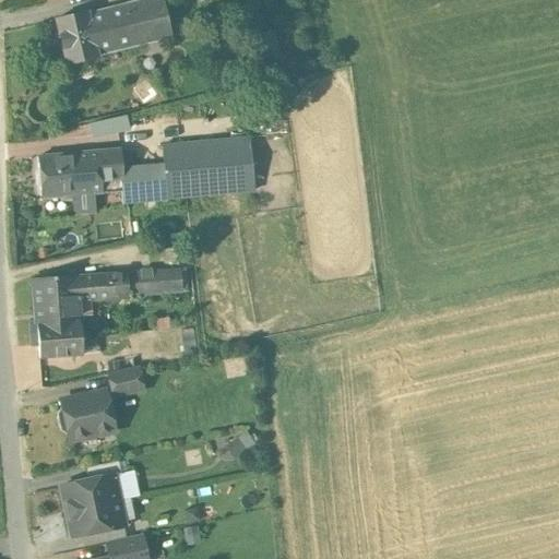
[(162,0),(140,0),(122,4),(133,47),(171,38),(162,0)]
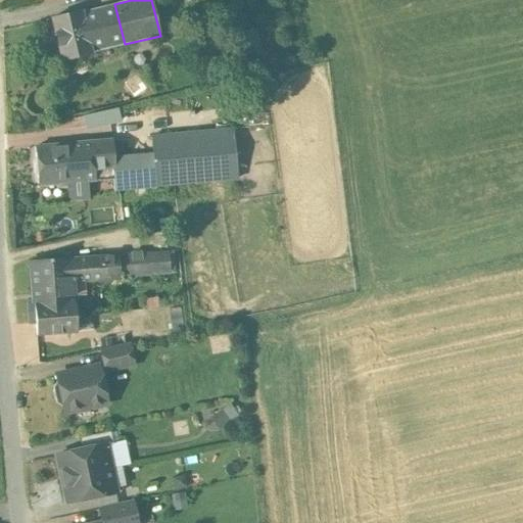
[(114,4),(81,12),(81,11),(52,18),(62,61),(91,54),(90,52),(125,44),(114,4)]
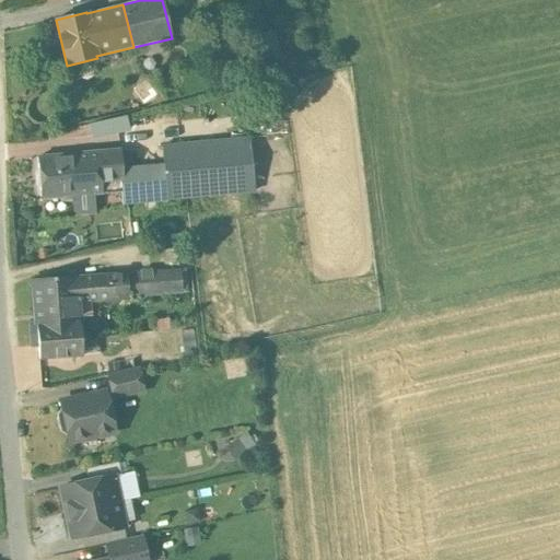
[(89,120),(91,137),(129,132),(127,116),(89,120)]
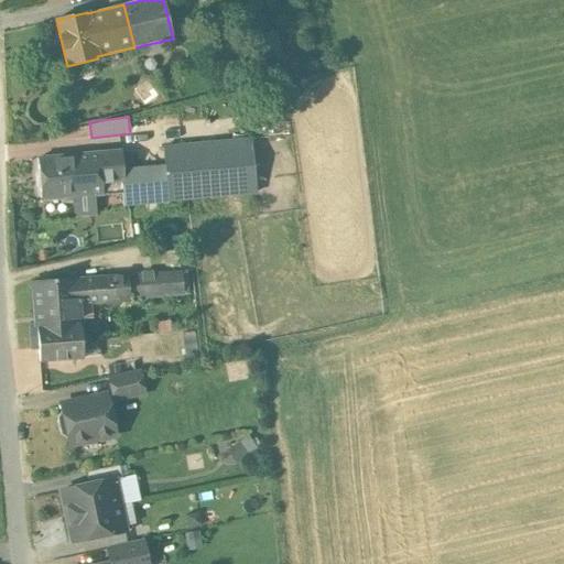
[(250,140),(163,148),(165,167),(169,201),(256,193),(250,140)]
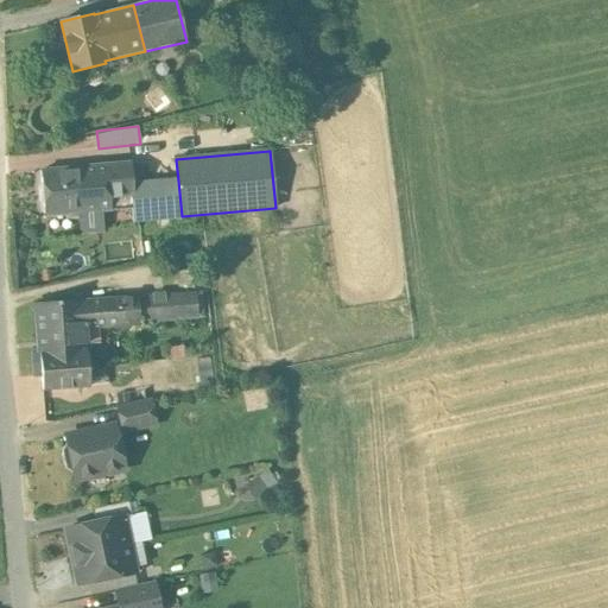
[(131,164),(106,166),(109,209),(134,207),(132,184),(131,164)]
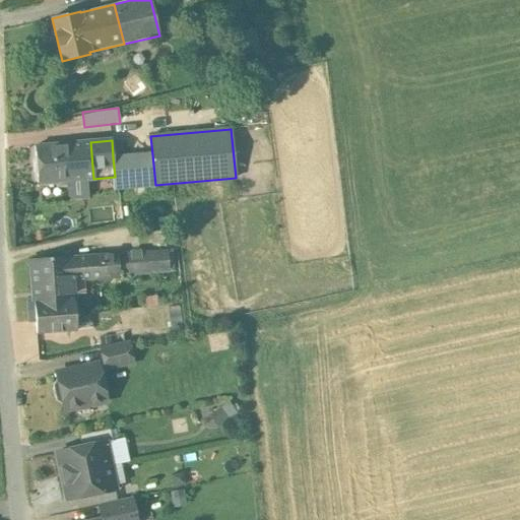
[(90,142),(35,146),(38,184),(93,179),(90,142)]
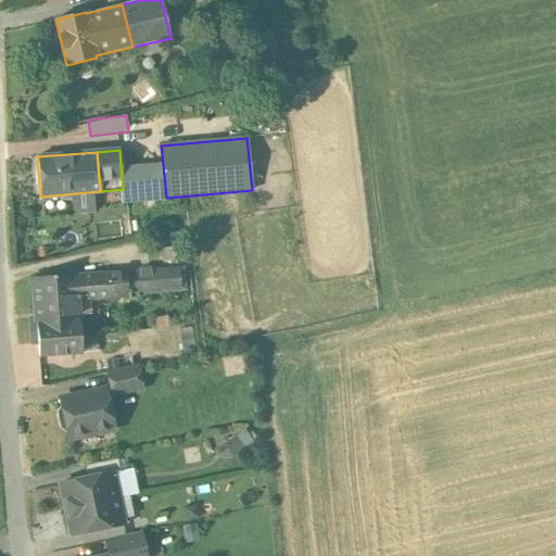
[(163,165),(121,168),(123,189),(124,201),(166,198),(163,165)]
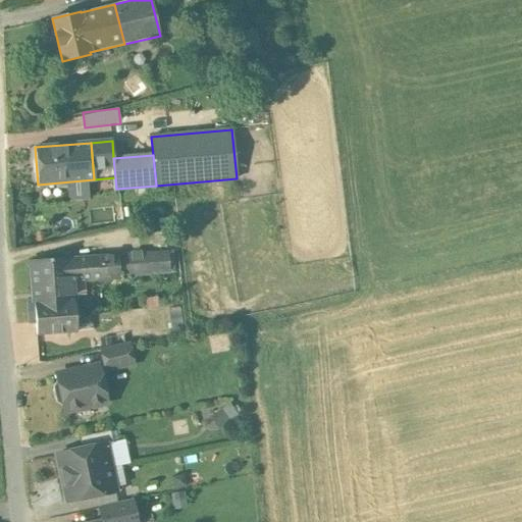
[(167,251),(117,254),(117,256),(118,276),(119,277),(169,273),(167,251)]
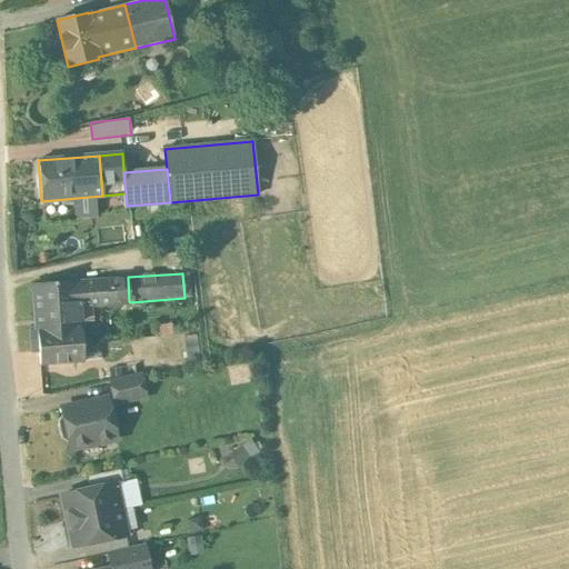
[(128,279),(32,286),(37,339),(38,339),(40,365),(82,361),(79,307),(130,302),(129,301),(128,279)]
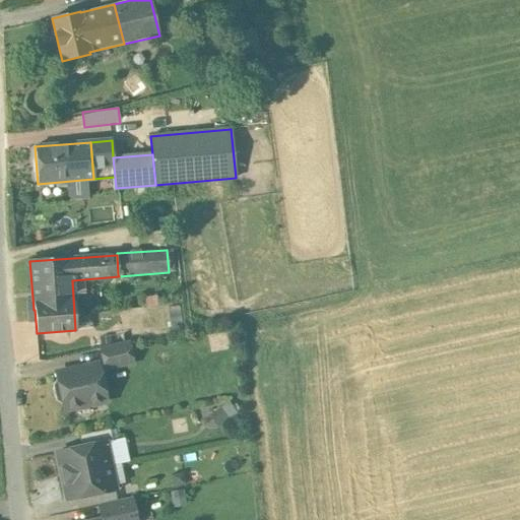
[(128,342),(101,348),(105,369),(132,363),(128,342)]
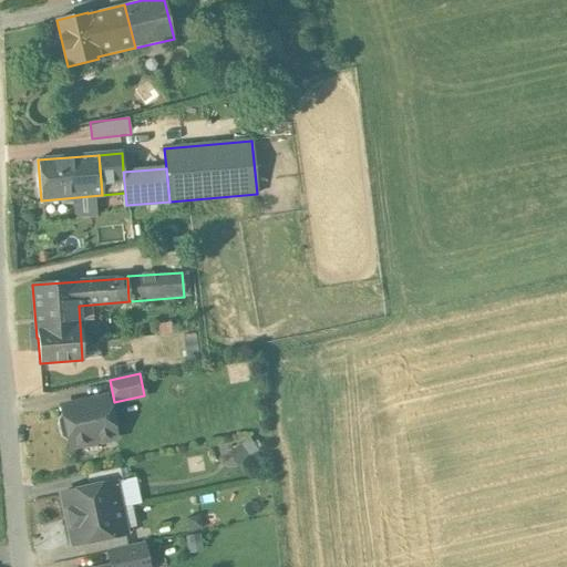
[(106,397),(61,406),(62,412),(58,420),(61,436),(69,441),(70,446),(115,437),(106,397)]
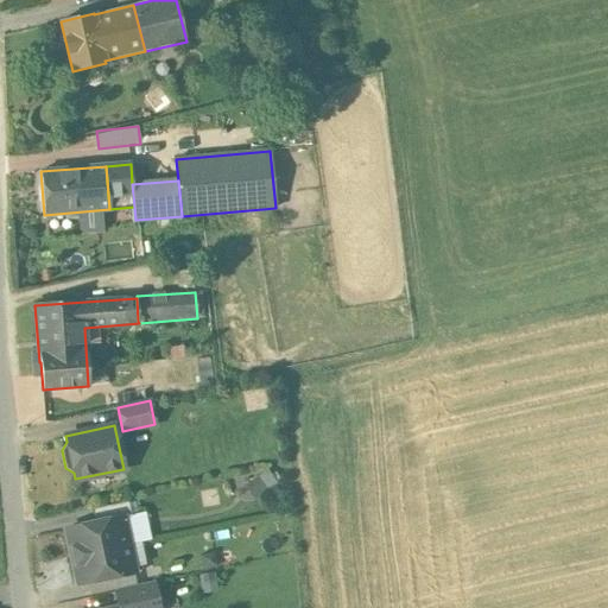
[(267,469),(247,482),(255,494),(276,481),(267,469)]
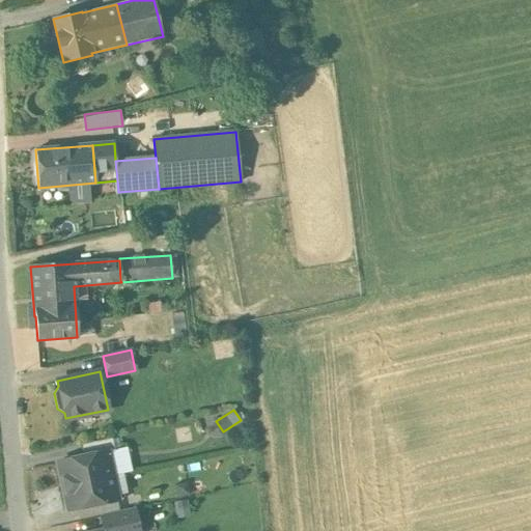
[(112,438),(80,444),(82,456),(106,451),(108,457),(116,455),(112,438)]
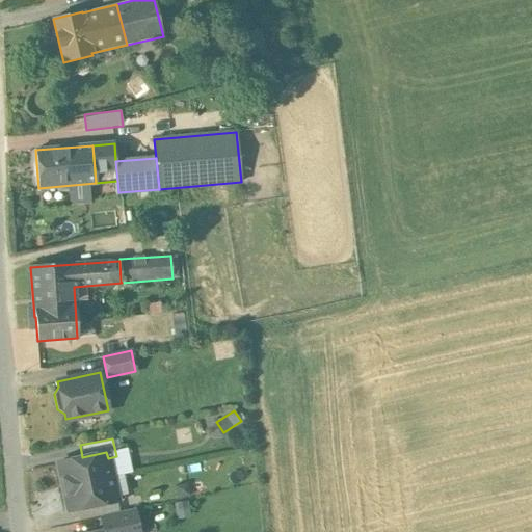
[(82,457),(57,462),(62,486),(111,476),(108,458),(106,452),(82,457)]
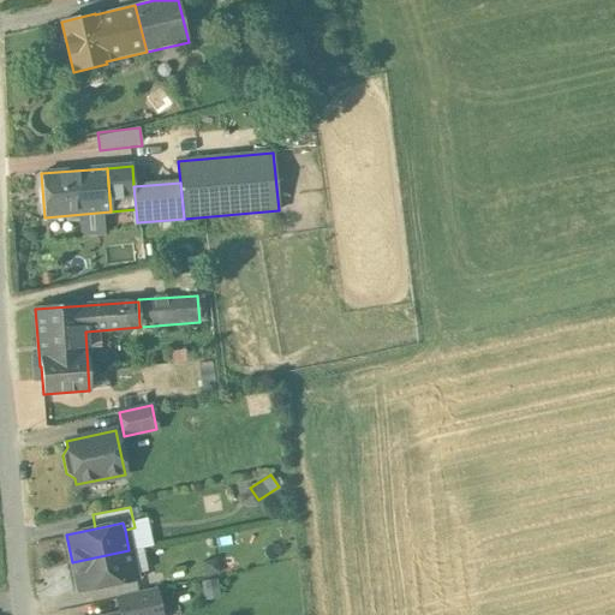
[(129,550),(72,562),(78,591),(135,579),(129,550)]
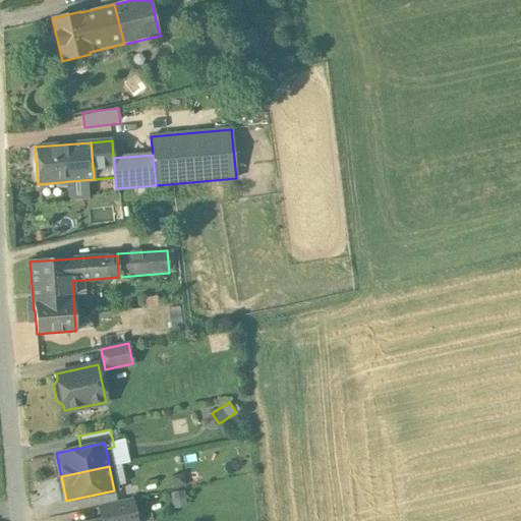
[(135,520),(131,501),(100,508),(102,520),(105,520),(106,520),(135,520)]
